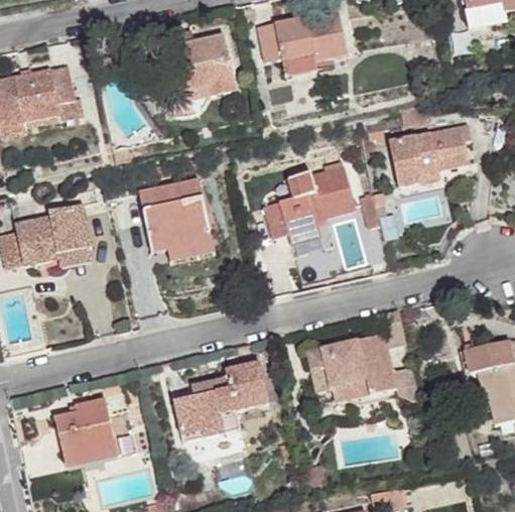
[(464,0),(466,8),(503,0),(508,0),(510,8),(514,7),(514,0),(464,0)]
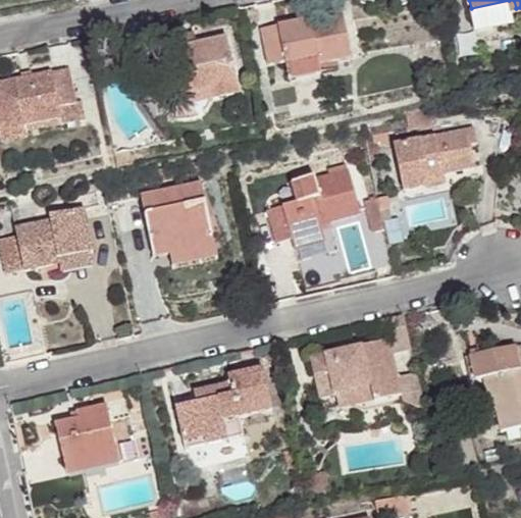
[(471,8),(475,28),(513,20),(510,9),(516,8),(514,0),(509,0),(471,8)]
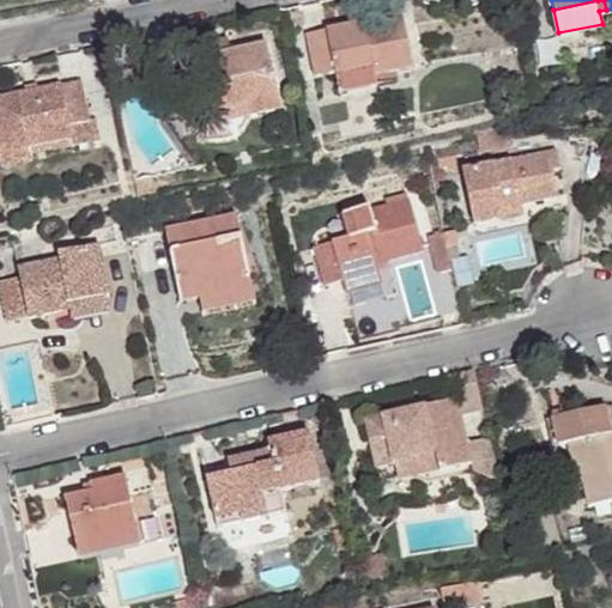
[(403,10),(304,30),(314,73),(334,68),(339,89),(376,80),(375,71),(412,64),(403,10)]
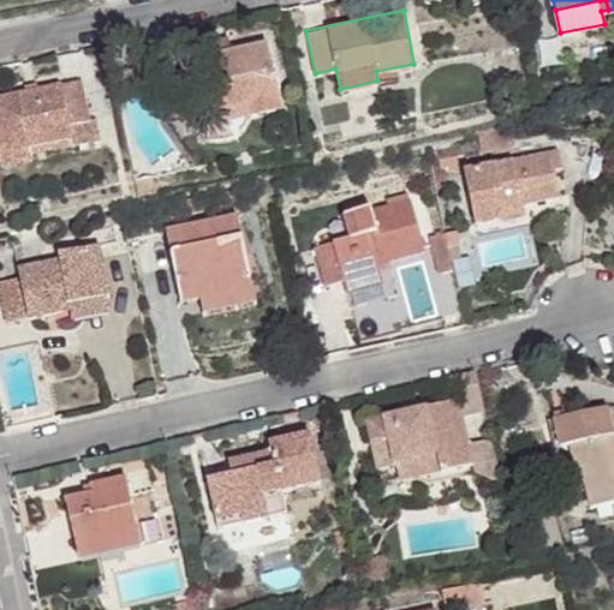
[(212,37),(214,49),(230,47),(227,34),(212,37)]
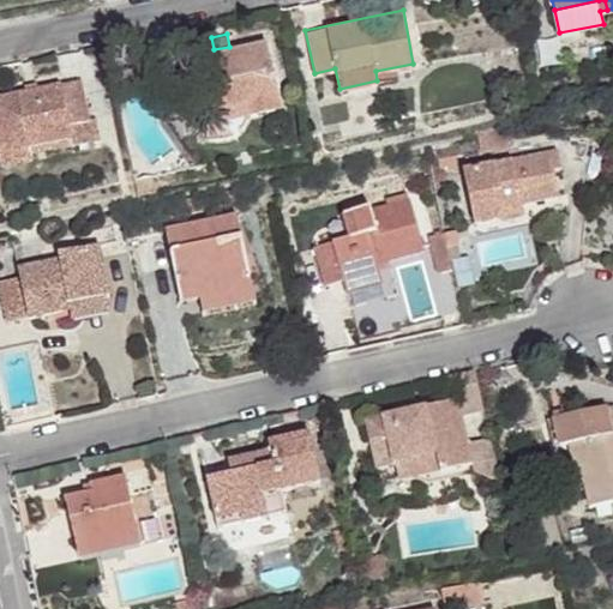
[(199,53),(214,120),(281,106),(266,38),(229,47),(214,49),(199,53)]
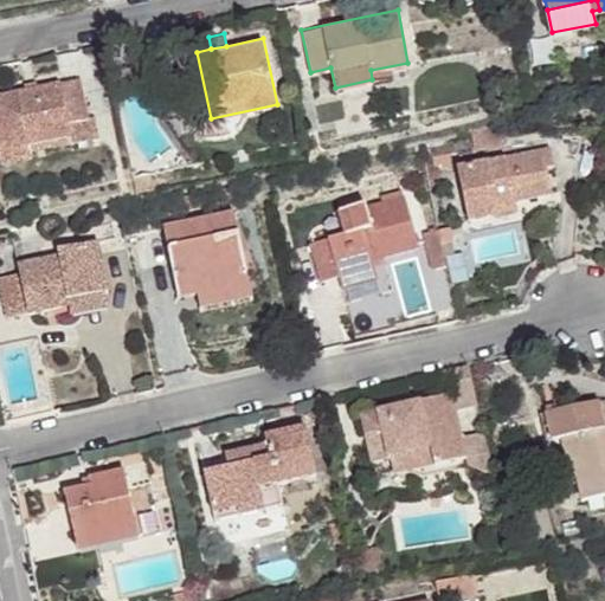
[(0,140),(27,134),(29,142),(68,134),(65,120),(88,116),(79,75),(0,91),(0,140)]
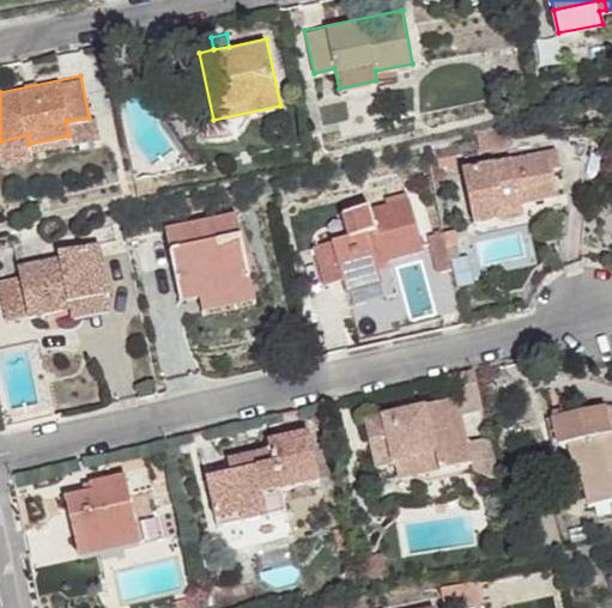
[(68,135),(71,144),(94,138),(90,117),(89,117),(66,121),(68,135)]
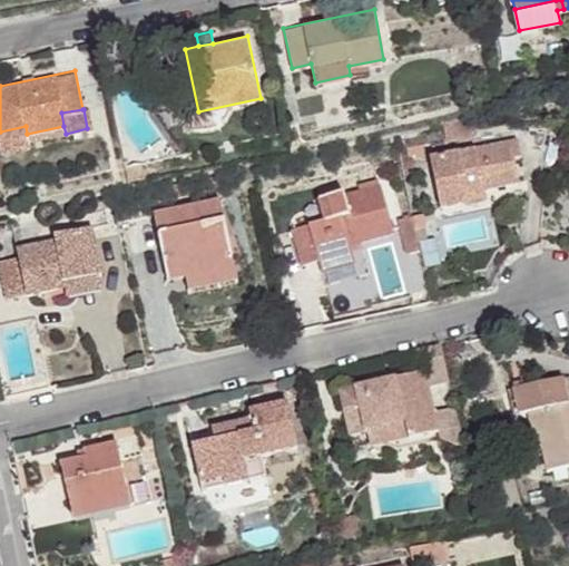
[(0,147),(1,152),(29,146),(27,134),(26,126),(0,132),(0,147)]
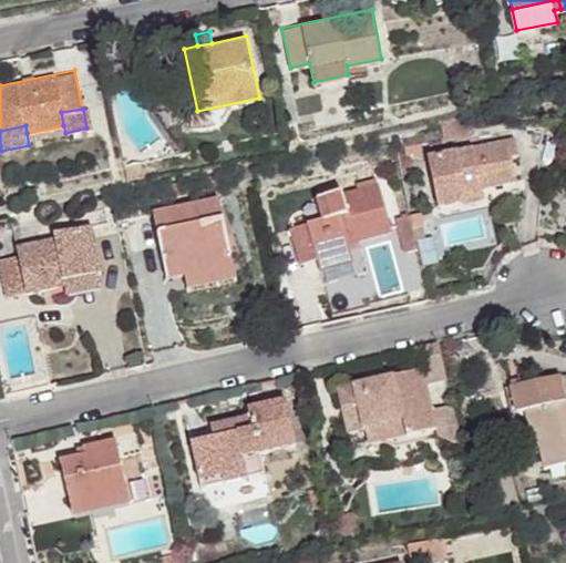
[(514,135),(426,153),(436,203),(463,198),(462,188),(482,185),(516,178),(511,153),(518,152),(514,135)]
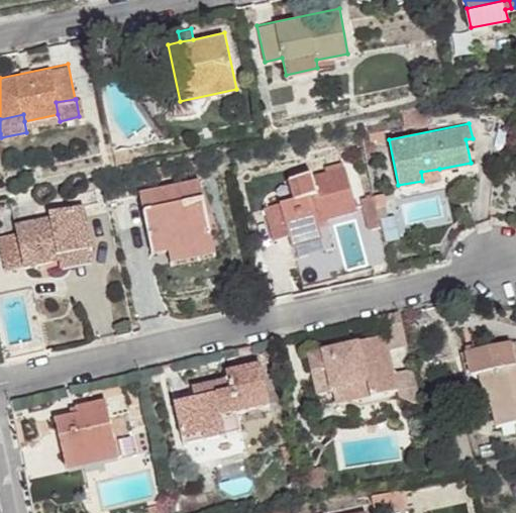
[(113,149),(116,163),(130,160),(127,146),(113,149)]
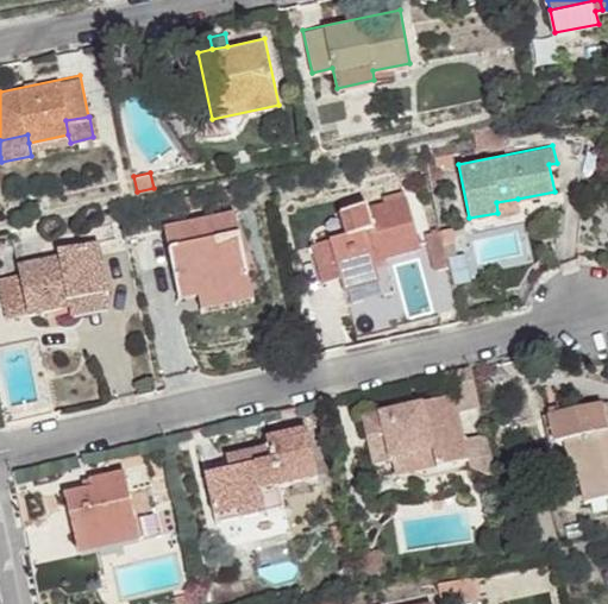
[(405,194),(400,180),(378,184),(383,200),(405,194)]
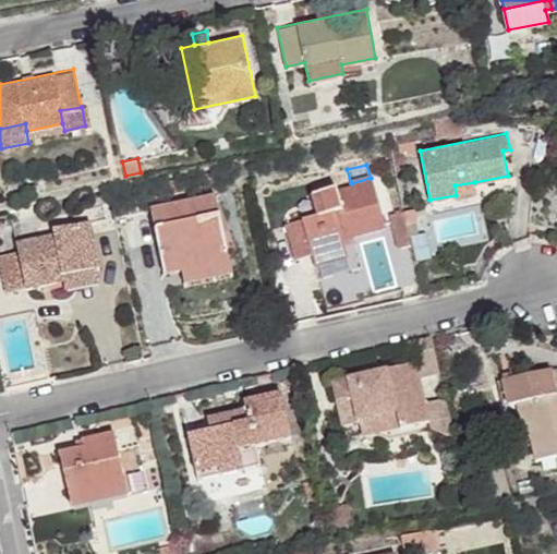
[(162,180),(165,191),(181,187),(179,176),(162,180)]
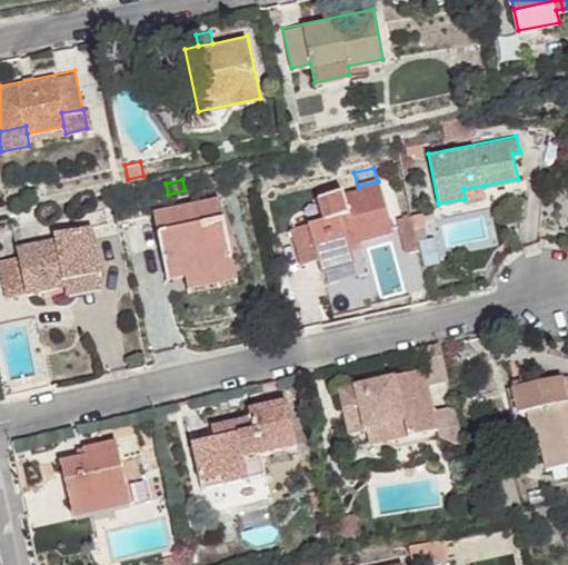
[(291,225),(300,261),(317,257),(350,248),(349,241),(359,238),(392,229),(380,181),(378,181),(358,187),(344,190),(342,187),(318,194),(324,217),(291,225)]
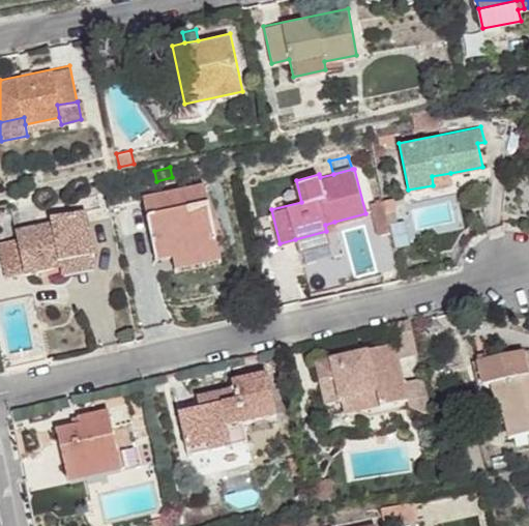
[(451,174),(452,184),(482,180),(481,170),(451,174)]
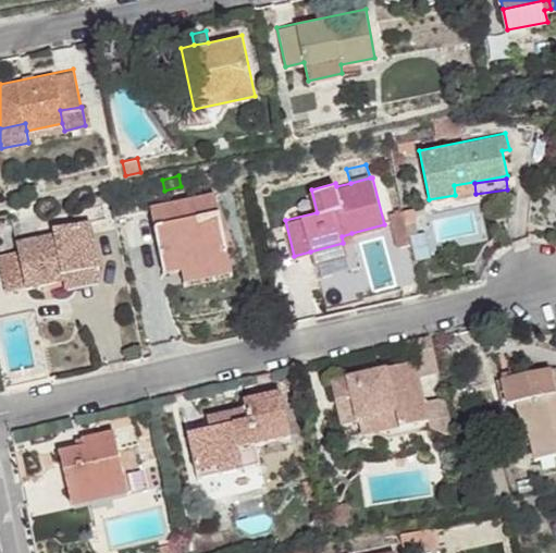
[(473,182),(454,185),(455,195),(476,191),(473,182)]
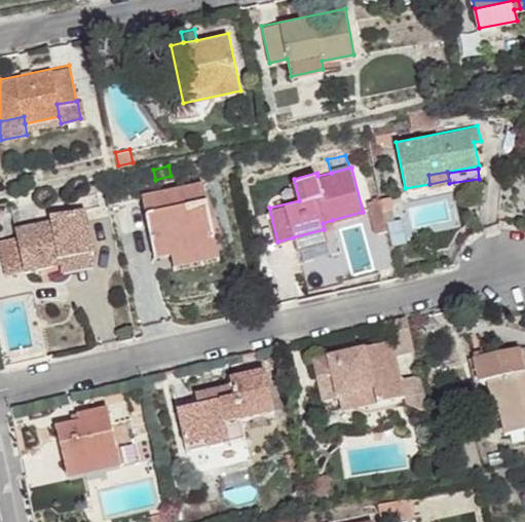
[(141,194),(155,256),(170,253),(199,246),(197,237),(214,234),(202,181),(141,194)]
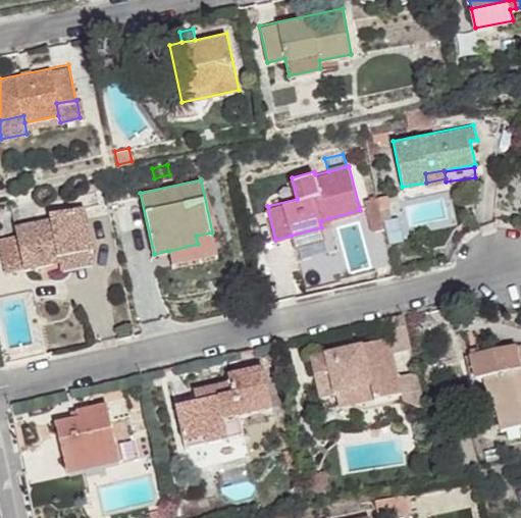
[(377,200),(376,193),(368,194),(369,202),(377,200)]
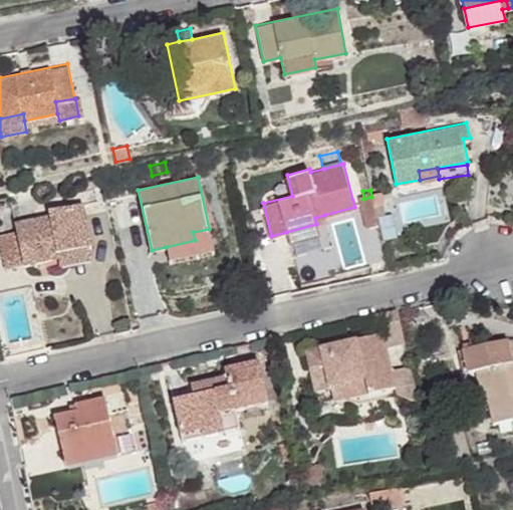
[(377,223),(371,197),(363,199),(369,224),(377,223)]
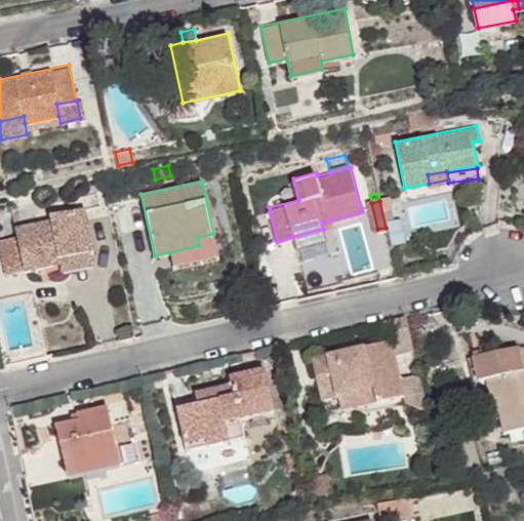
[(49,218),(14,226),(15,233),(24,270),(58,262),(59,271),(93,264),(90,250),(93,249),(84,205),(48,212),(49,218)]
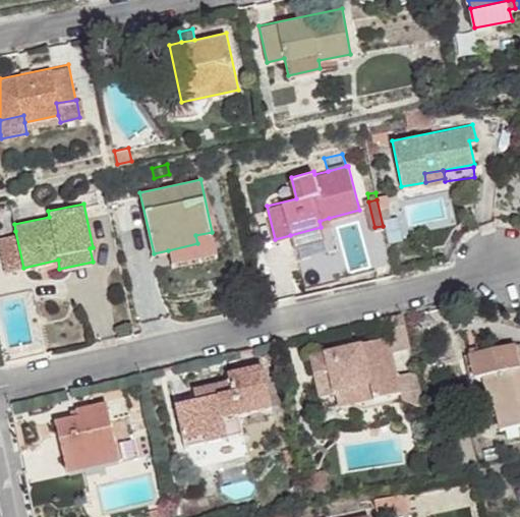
[(249,211),(257,243),(275,239),(267,206),(249,211)]
